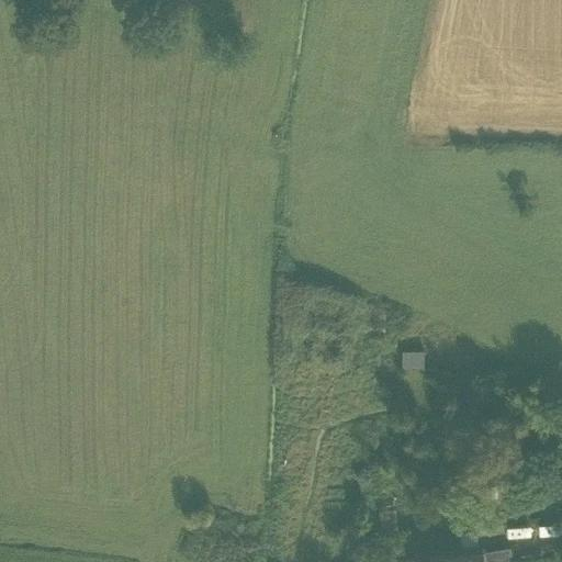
[(461,356),(463,340),(431,336),(429,351),(461,356)]
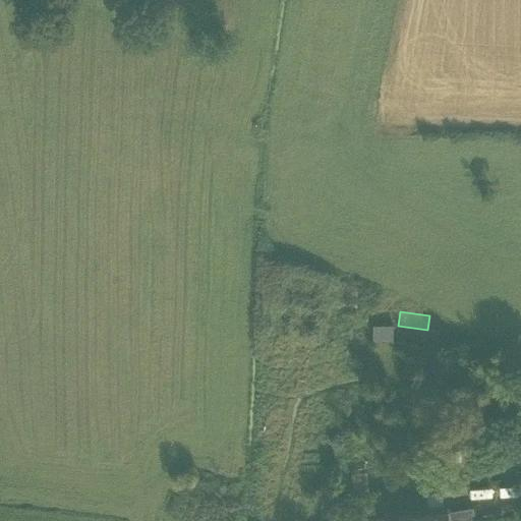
[(392,325),(371,325),(371,340),(392,340),(392,325)]
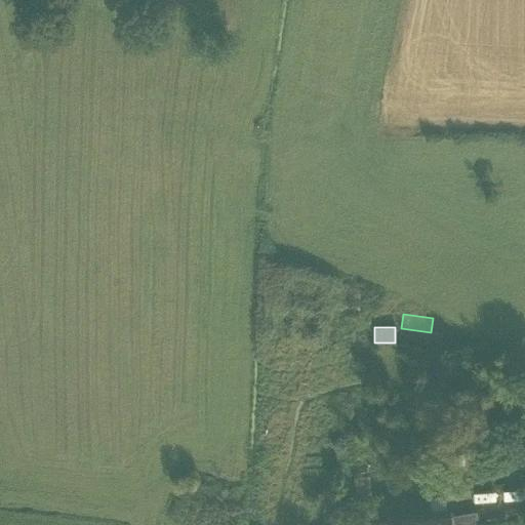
[(430,497),(432,513),(447,511),(445,494),(430,497)]
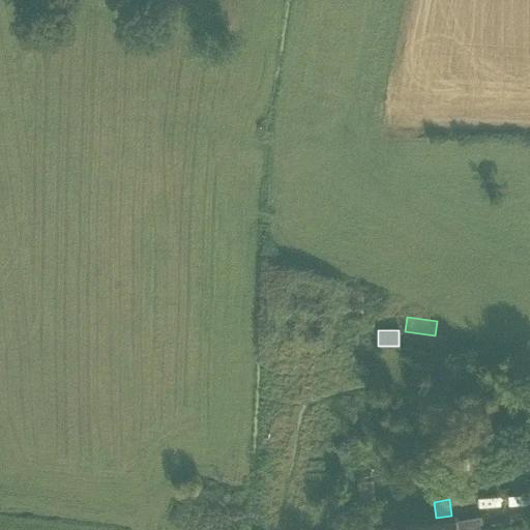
[(436,518),(392,525),(392,528),(392,529),(457,529),(455,520),(454,514),(451,516),(436,518)]
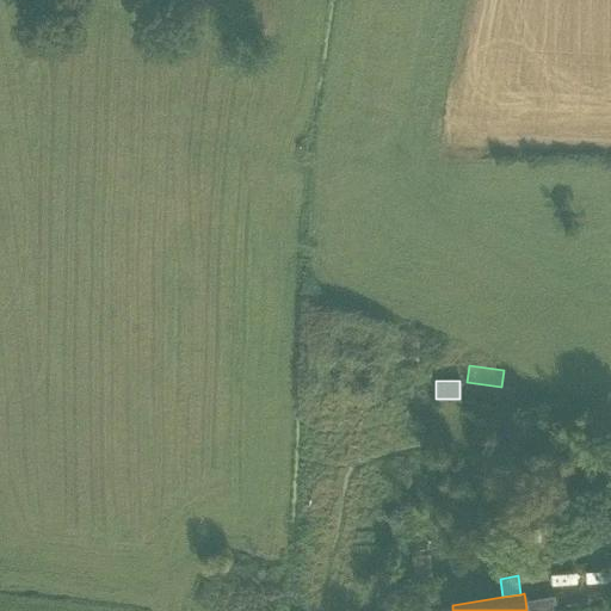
[(555,610),(554,596),(525,599),(526,610),(555,610)]
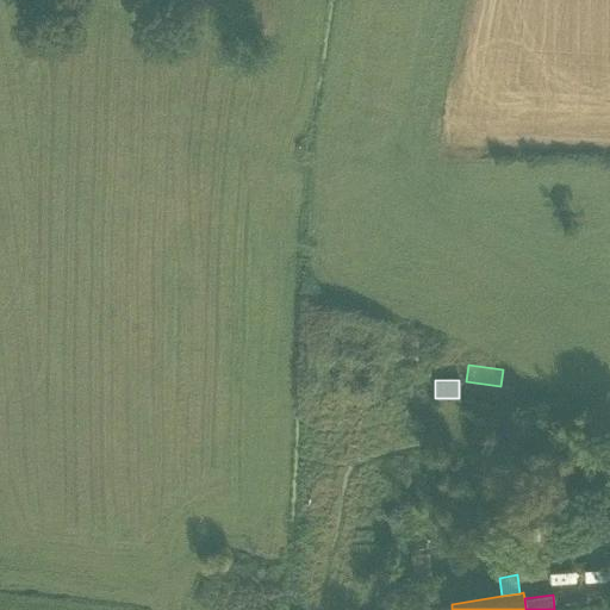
All buildings are outlined.
